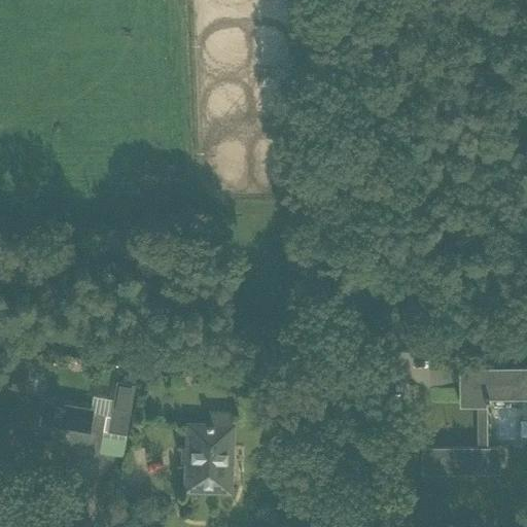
[(422,350),(422,323),(408,323),(408,350),(422,350)]
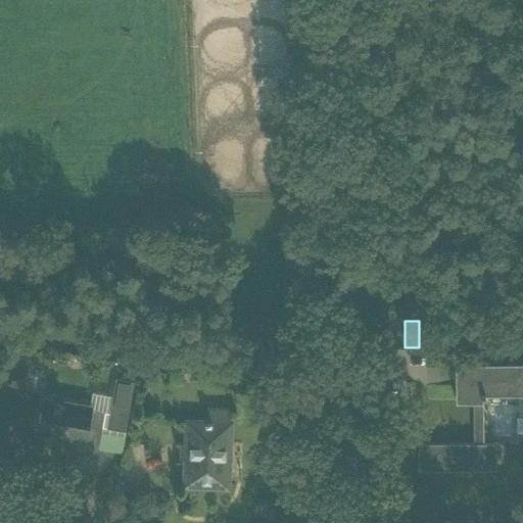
[(522,365),(477,366),(457,366),(457,401),(473,401),(474,443),(418,444),(418,471),(494,470),(494,443),(483,444),(483,402),(506,402),(506,396),(522,395),(522,365)]
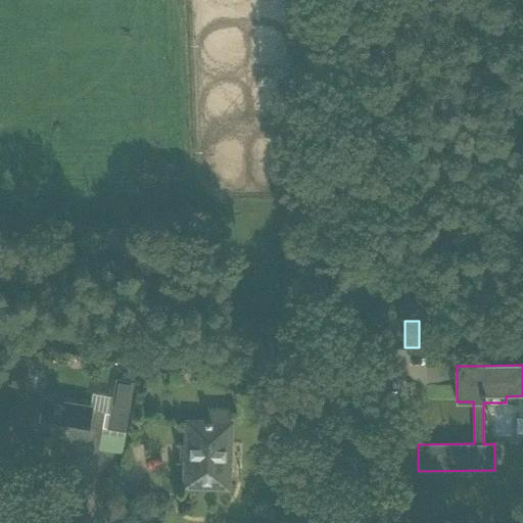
[(129,368),(126,380),(135,381),(137,369),(129,368)]
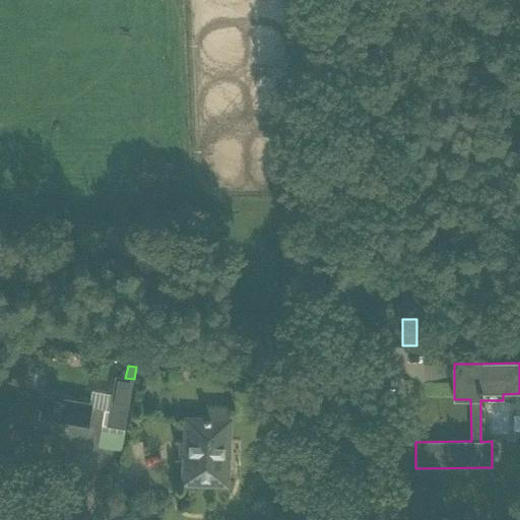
[(115,376),(107,424),(125,427),(134,379),(125,378),(115,376)]
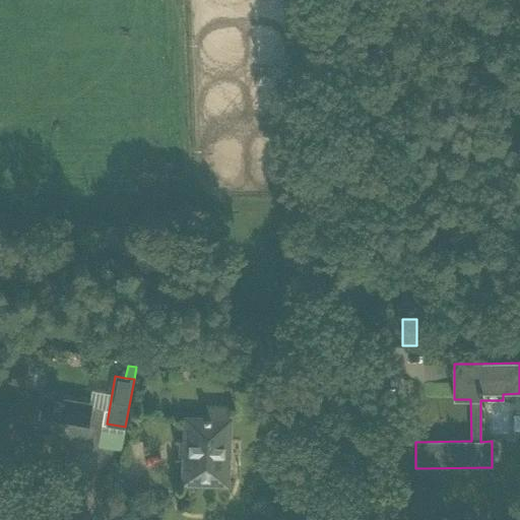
[(99,446),(102,427),(105,409),(88,407),(88,405),(46,398),(40,432),(78,438),(77,443),(99,446)]
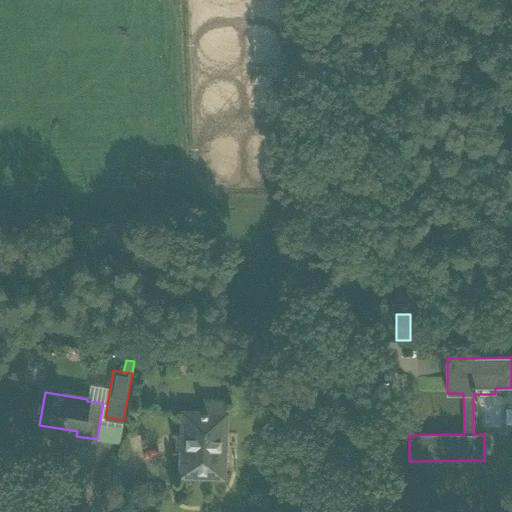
[(225,401),(203,400),(203,413),(183,412),(180,477),(224,479),(225,413),(224,413),(225,401)]
